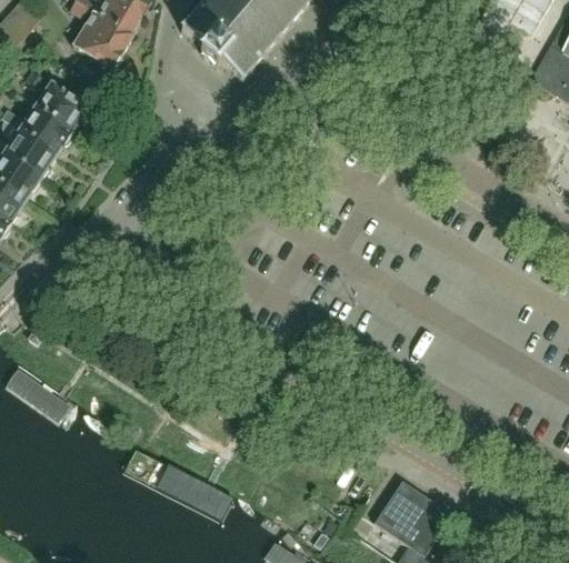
[(39,19),(19,0),(11,10),(31,28),(39,19)]
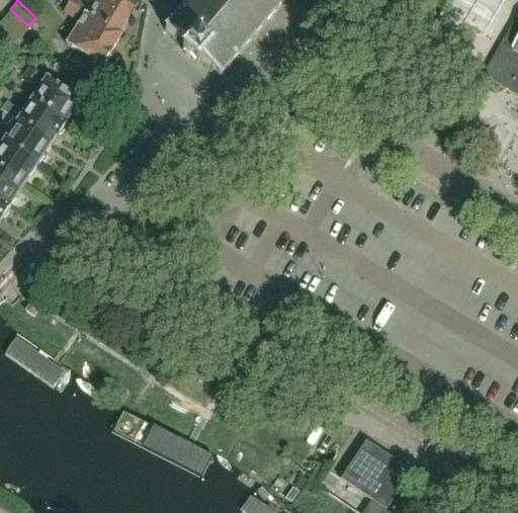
[(84,1),(82,0),(69,0),(68,2),(79,9),(84,1)]
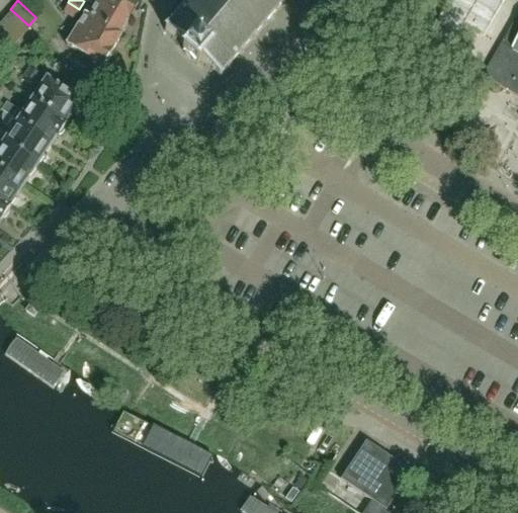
[(127,18),(138,1),(136,0),(96,0),(88,14),(119,32),(120,30),(124,28),(127,23),(127,18)]
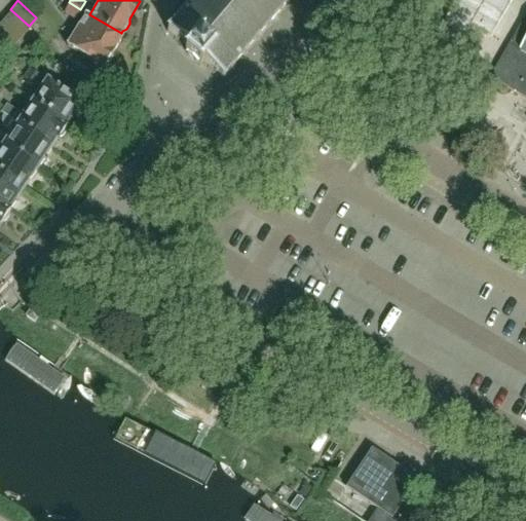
[(269,21),(277,10),(279,8),(280,9),(283,7),(282,6),(287,0),(189,0),(188,0),(187,2),(188,3),(178,13),(177,13),(175,15),(176,16),(170,25),(167,24),(165,26),(166,27),(165,28),(167,30),(168,29),(172,31),(184,41),(187,44),(184,47),(186,49),(186,50),(196,60),(196,59),(199,61),(202,58),(204,60),(205,59),(219,71),(220,72),(220,73),(222,75),(223,74),(224,75),(225,73),(224,72),(232,64),(233,65),(235,62),(234,61),(243,49),(245,50),(247,48),(246,47),(256,36),(257,37),(259,35),(258,34),(268,22),(269,23),(270,22),(269,21)]
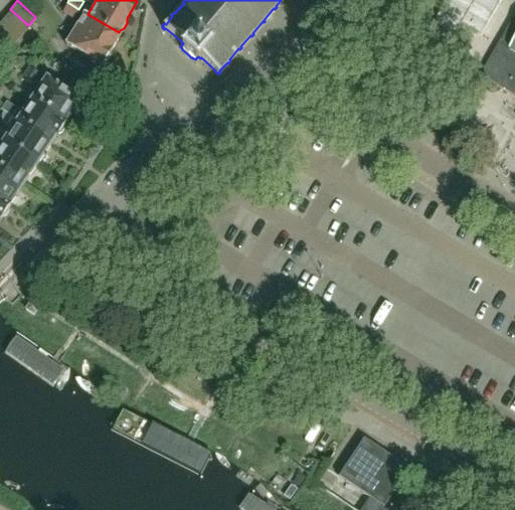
[(74,16),(78,9),(67,2),(62,9),(74,16)]
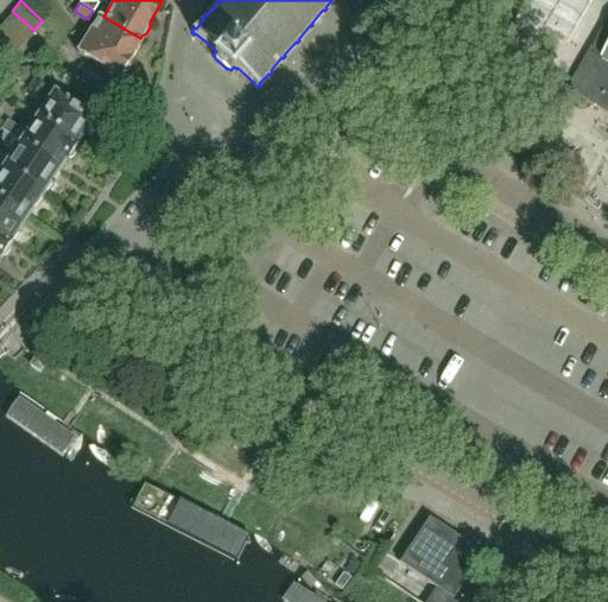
[(607,5),(577,65),(583,69),(549,135),(607,170),(607,5)]
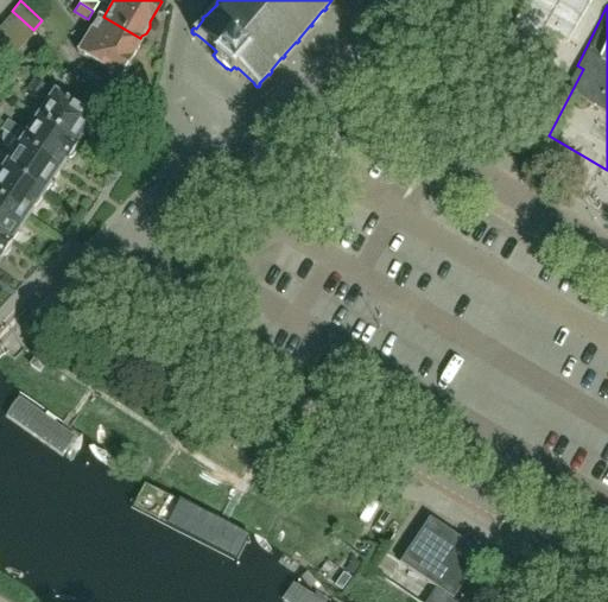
[(33,30),(12,11),(2,20),(24,40),(33,30)]
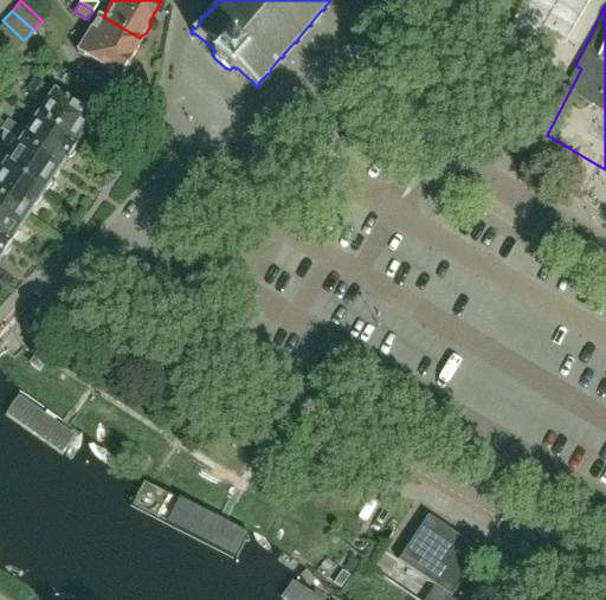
[(129,59),(141,38),(140,38),(103,17),(98,13),(76,50),(120,76),(121,72),(126,71),(129,64),(129,59)]
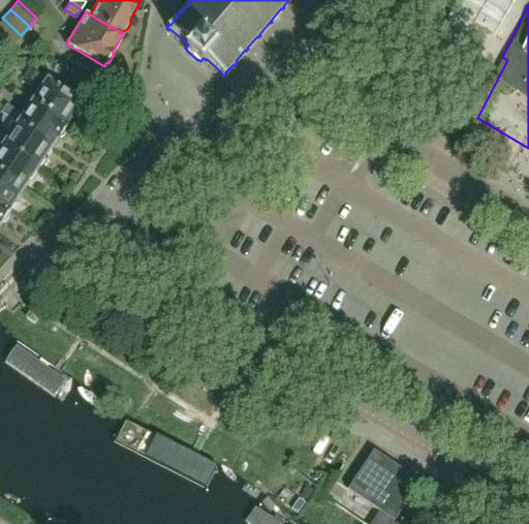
[(21,35),(2,18),(0,20),(0,31),(13,43),(21,35)]
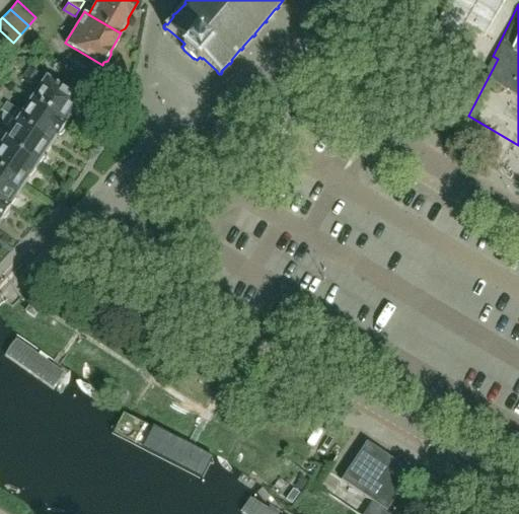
[(13,43),(0,30),(0,46),(5,51),(13,43)]
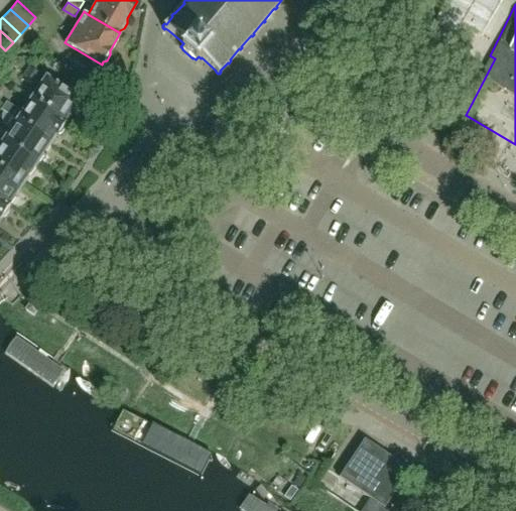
[(33,81),(39,73),(29,66),(23,74),(33,81)]
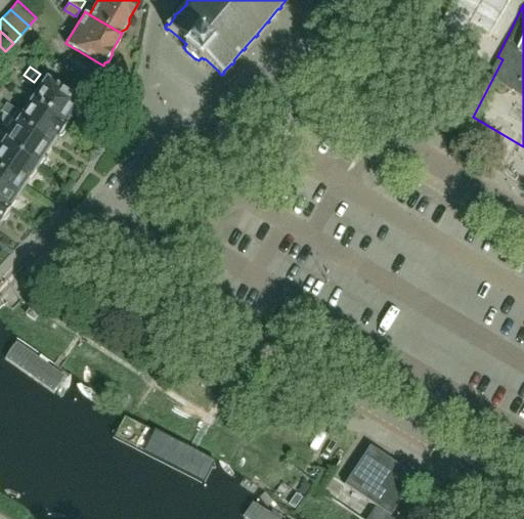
[(46,78),(32,99),(66,123),(72,115),(72,111),(79,100),(46,78)]
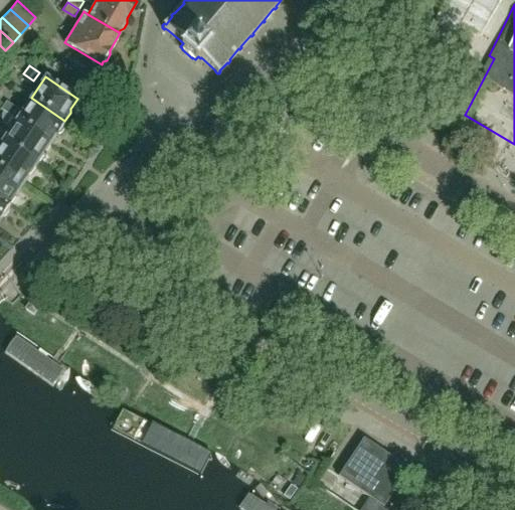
[(20,108),(14,116),(49,140),(54,133),(55,134),(57,132),(60,131),(63,126),(63,123),(64,122),(64,121),(31,98),(30,100),(23,110),(20,108)]
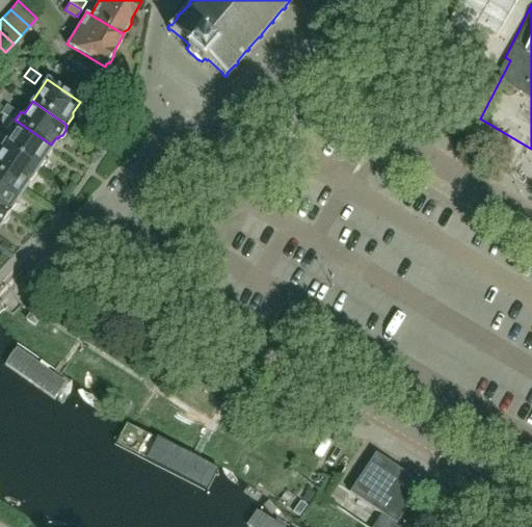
[(6,102),(0,110),(3,112),(11,117),(17,109),(6,102)]
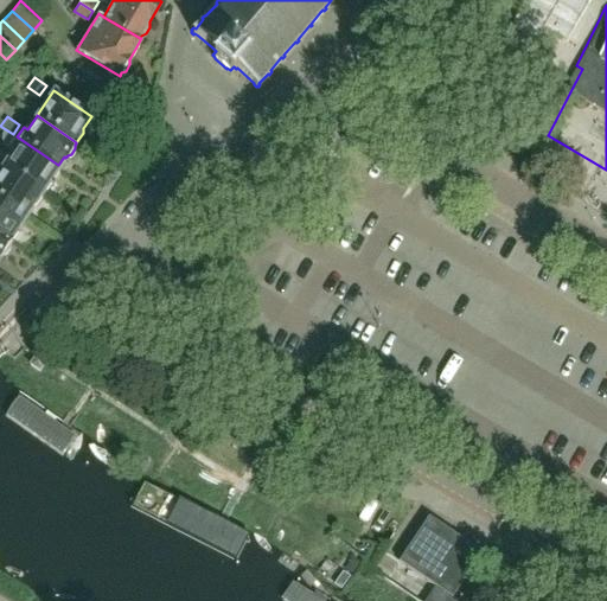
[(2,132),(2,133),(2,136),(4,139),(5,141),(7,144),(14,148),(14,149),(4,164),(44,191),(51,180),(50,177),(58,165),(17,136),(13,134),(4,128),(2,132)]
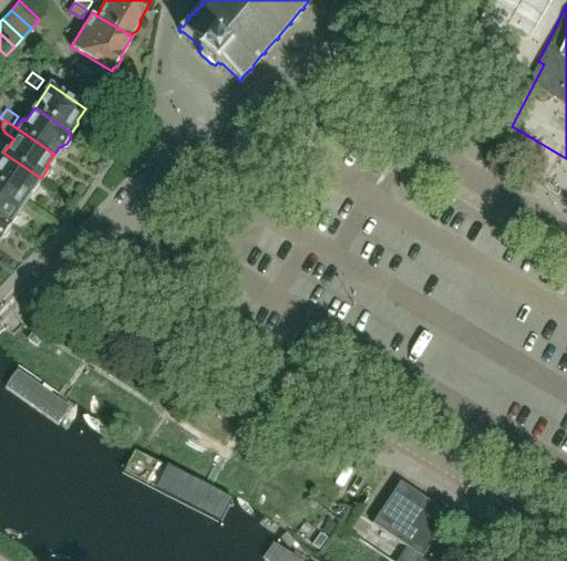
[(0,182),(24,198),(30,189),(33,188),(41,178),(3,153),(0,149),(0,182)]
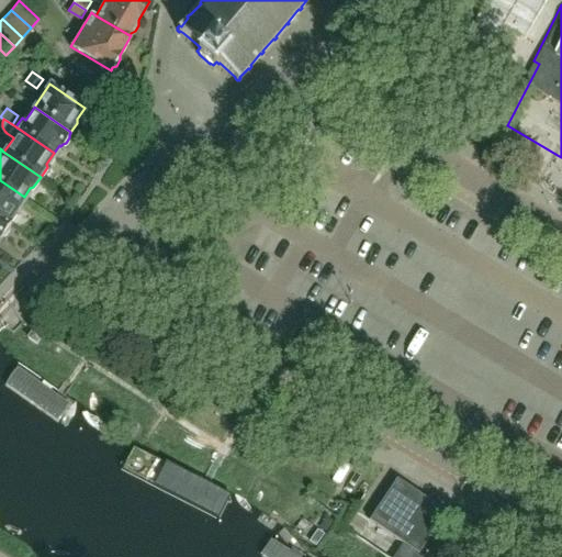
[(0,214),(10,222),(15,213),(15,209),(19,204),(24,197),(0,180),(0,214)]
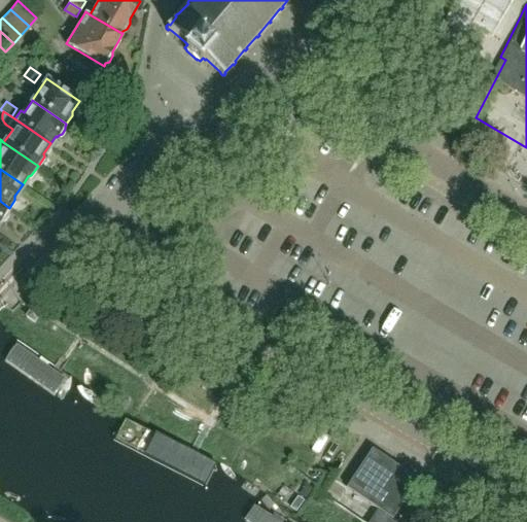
[(0,221),(2,219),(4,218),(5,216),(7,213),(7,211),(9,208),(0,201),(0,221)]
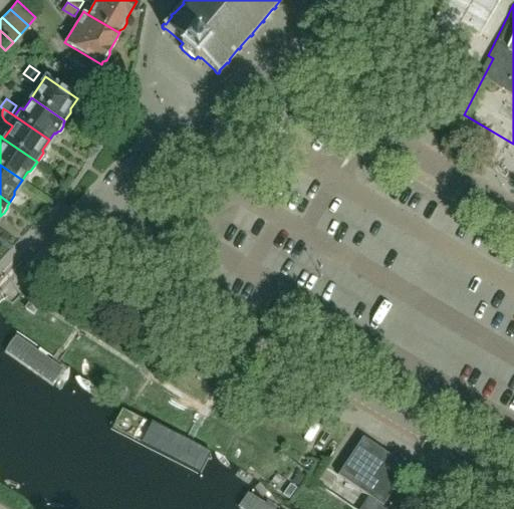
[(33,311),(38,304),(32,300),(30,299),(25,306),(33,311)]
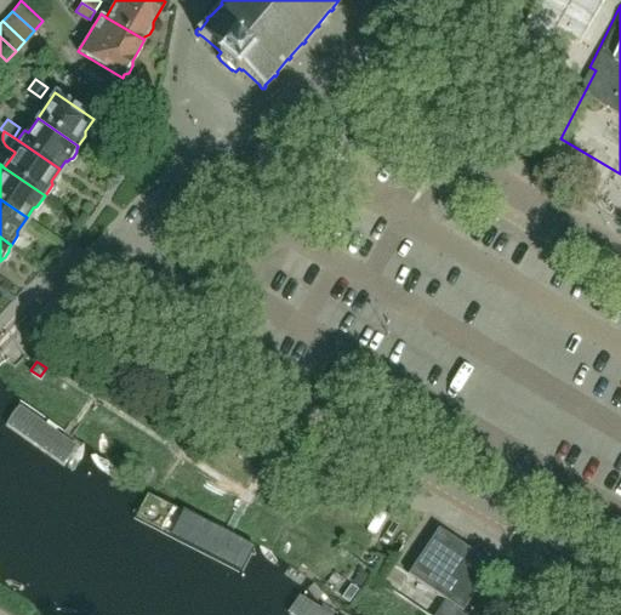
[(0,408),(0,419),(97,482),(110,462),(9,396),(0,408)]
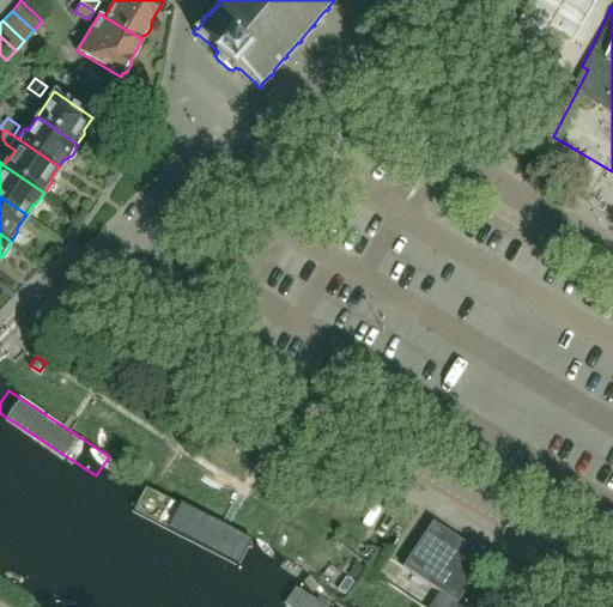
[(110,486),(211,551),(224,532),(123,466),(110,486)]
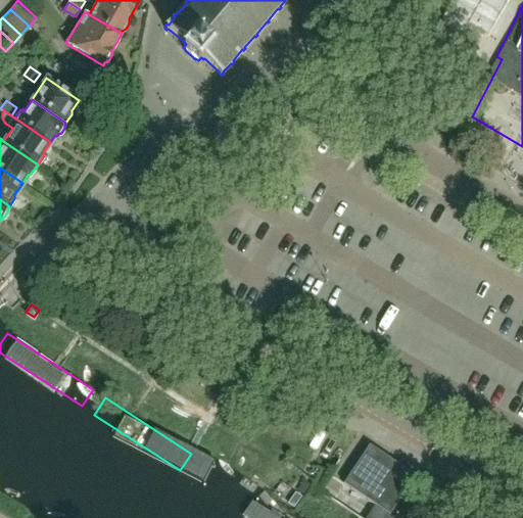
[(394,505),(415,473),(414,473),(370,443),(371,442),(369,441),(342,480),(374,502),(362,517),(397,517),(389,512),(394,505)]
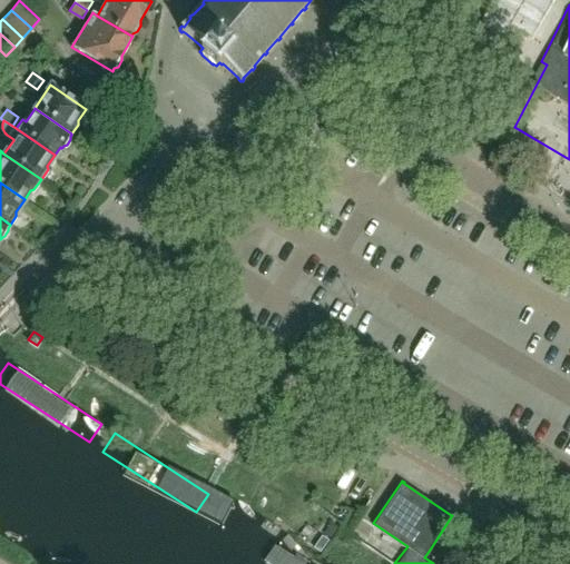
[(327,537),(321,533),(314,542),(321,546),(327,537)]
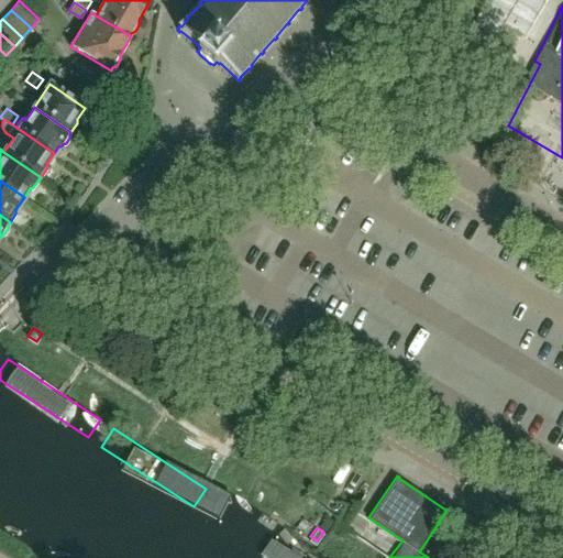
[(313,557),(268,528),(256,547),(273,557),(313,557)]
